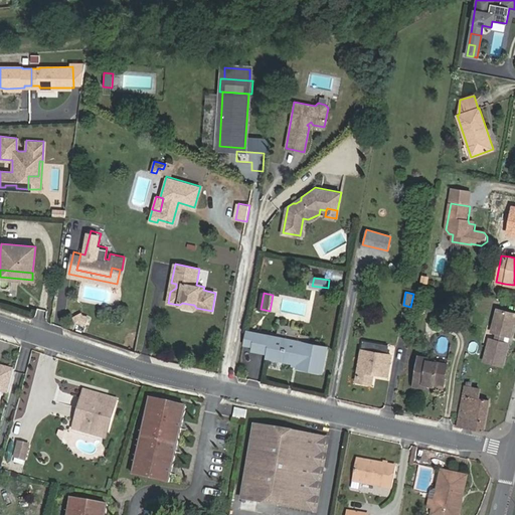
[(514,322),(514,313),(497,309),(493,326),(497,332),(495,340),(488,344),(484,360),(503,365),(507,348),(502,342),(504,334),(511,331),(513,322),(514,322)]
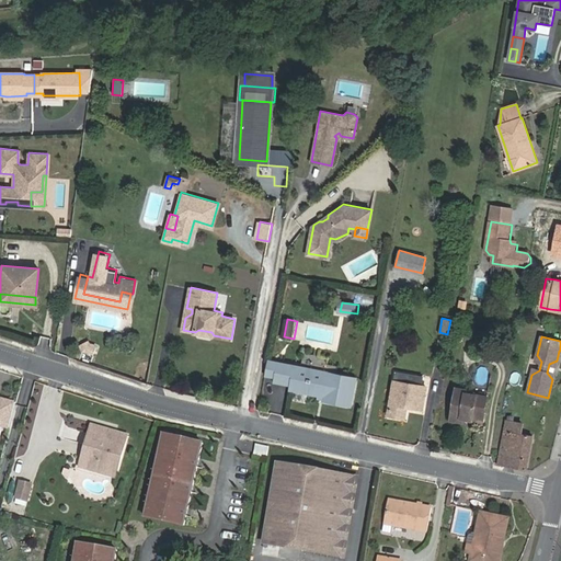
[(87,342),(80,345),(83,351),(93,354),(96,347),(89,345),(87,342)]
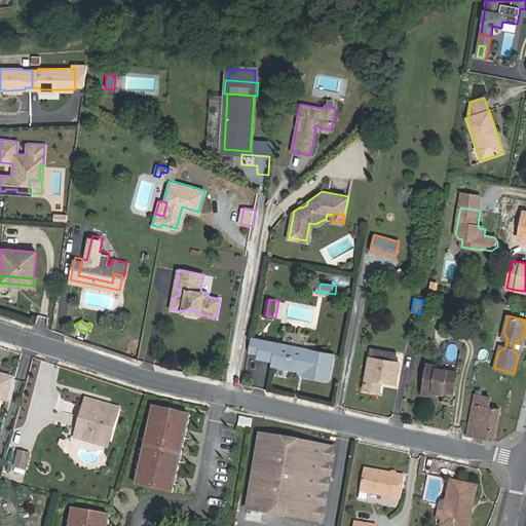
[(330,381),(335,354),(252,338),(250,350),(261,352),(260,358),(274,361),(274,364),(301,370),(306,371),(305,376),(330,381)]
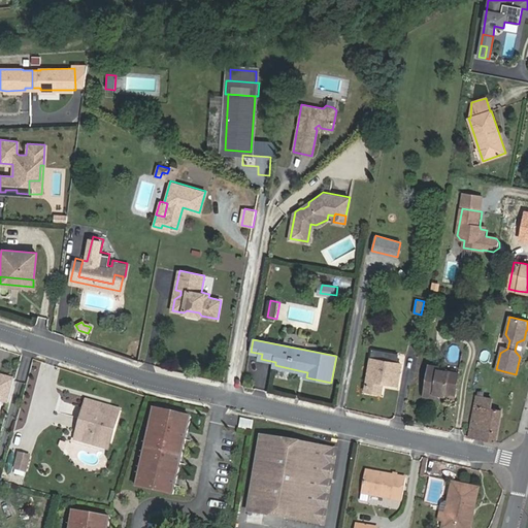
[(396,362),(397,355),(372,350),(365,390),(381,393),(384,383),(397,385),(401,363),(396,362)]
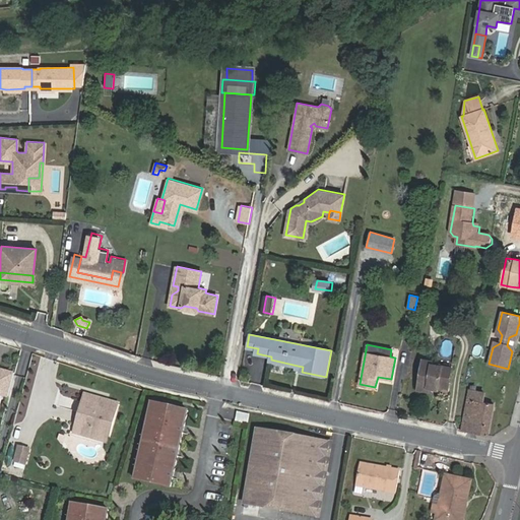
[(436,361),(423,359),(417,388),(429,390),(429,387),(447,391),(451,367),(435,364),(436,361)]
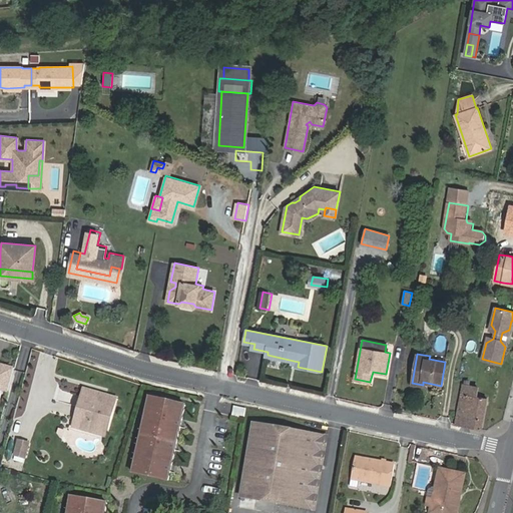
[(0,389),(8,392),(15,368),(0,364),(0,389)]
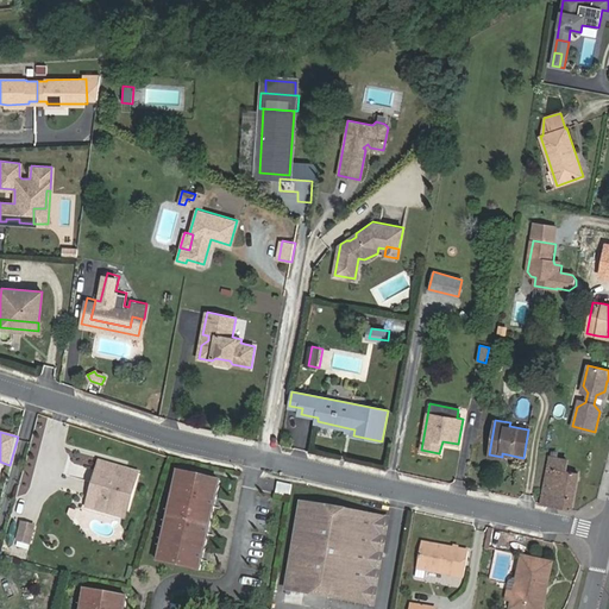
[(558,457),(558,452),(551,451),(547,468),(565,471),(567,459),(558,457)]
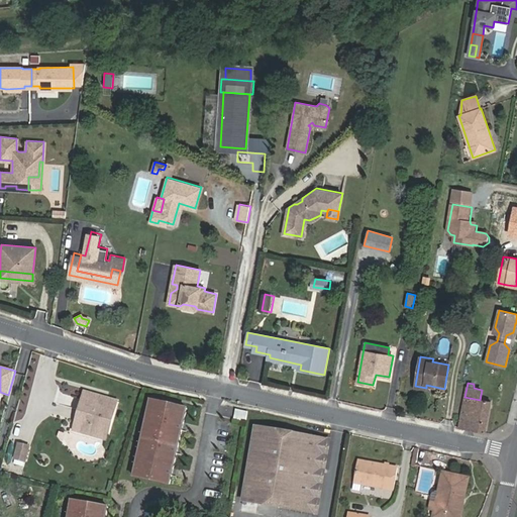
[(99,404),(102,397),(84,391),(74,424),(108,434),(115,409),(99,404)]
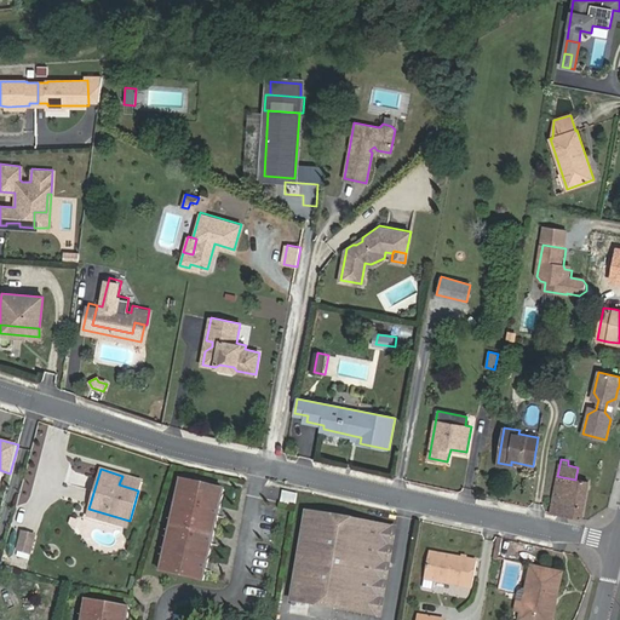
[(141,481),(122,476),(119,484),(138,491),(141,481)]
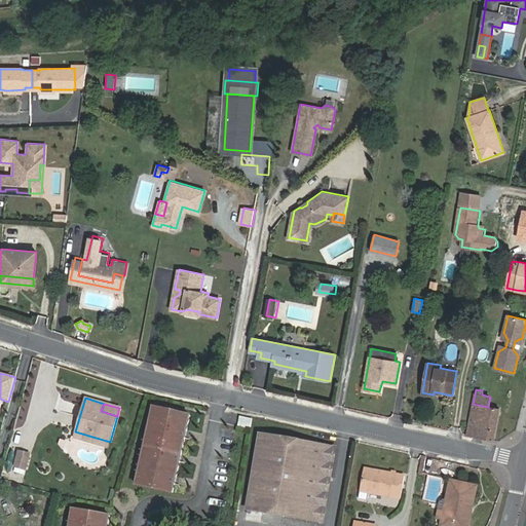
[(473,404),(466,435),(493,440),(499,409),(488,407),(473,404)]
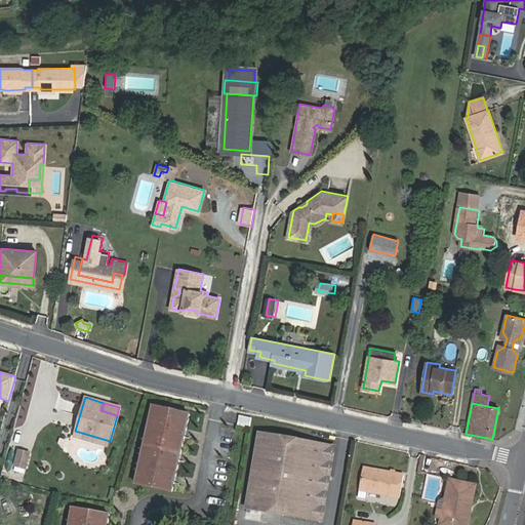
[(187,431),(190,414),(157,408),(140,485),(173,491),(175,483),(155,478),(156,472),(176,476),(180,460),(159,456),(161,449),(182,454),(186,437),(164,433),(166,426),(187,431)]
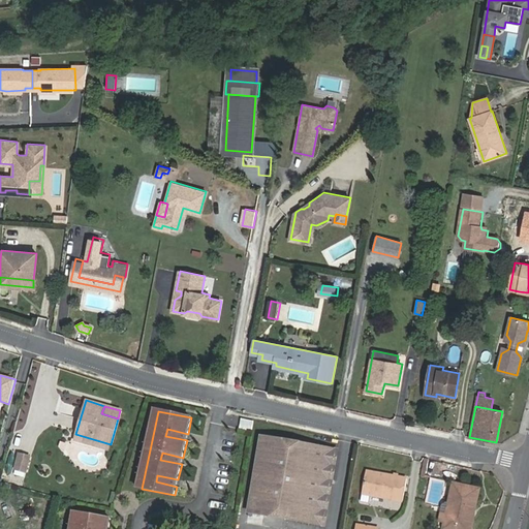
[(253,422),(241,419),(239,430),(251,432),(253,422)]
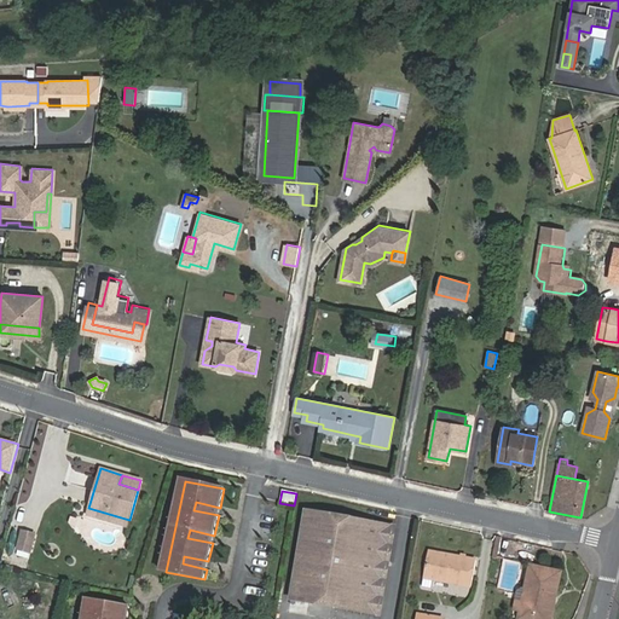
[(220,508),(196,502),(194,510),(219,515),(220,508)]
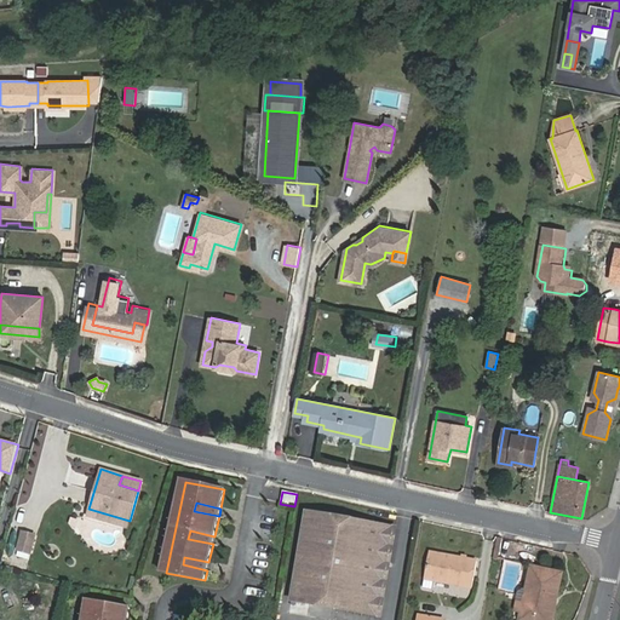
[(127,527),(130,521),(89,509),(87,516),(127,527)]
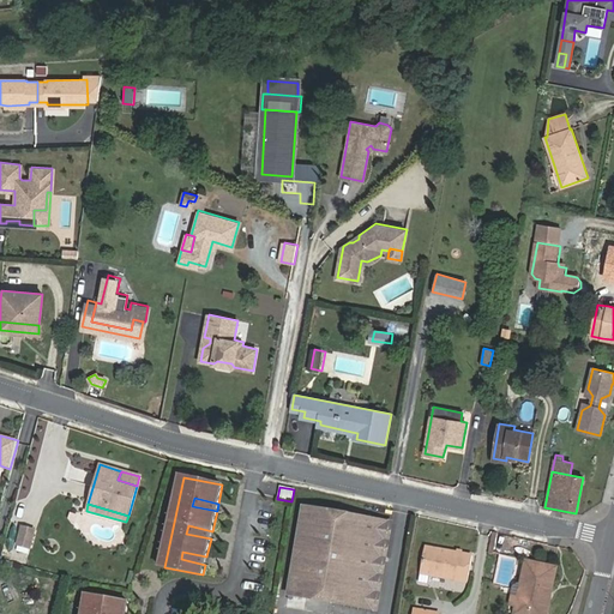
[(387,523),(304,509),(288,596),(372,611),(387,523)]
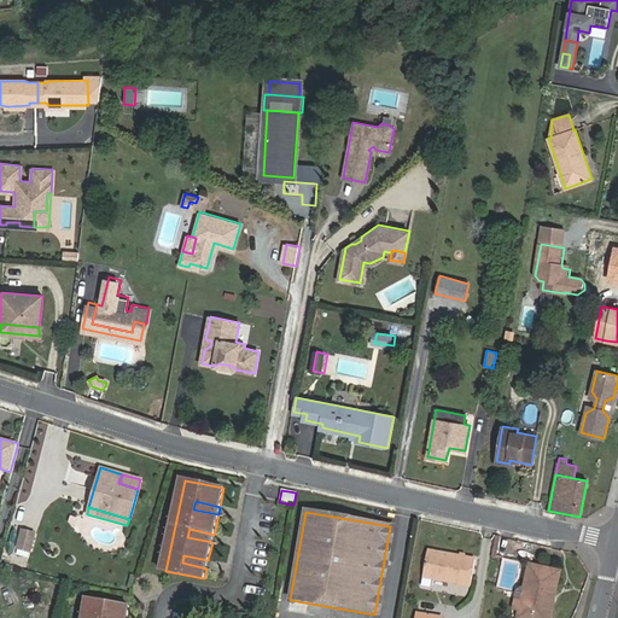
[(214,535),(190,529),(187,537),(213,542),(214,535)]
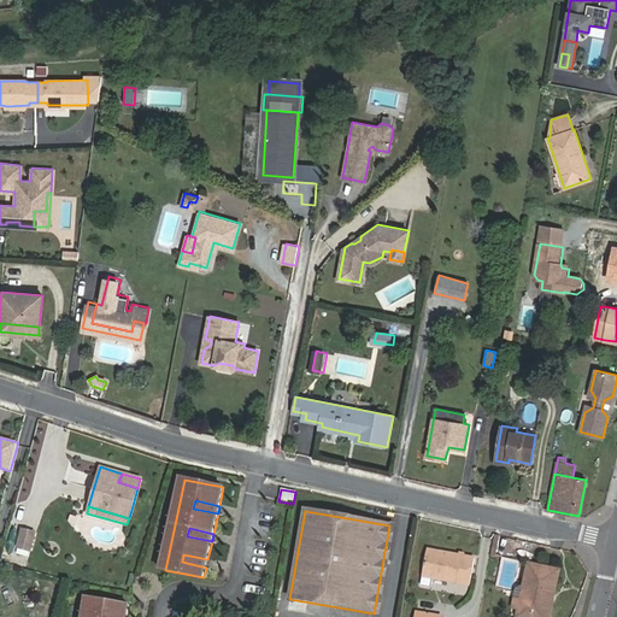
[(23,529),(18,548),(30,551),(35,533),(23,529)]
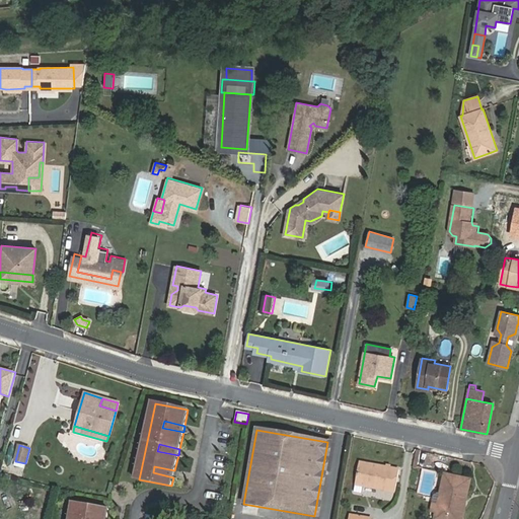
[(394,493),(398,468),(360,461),(356,485),(394,493)]
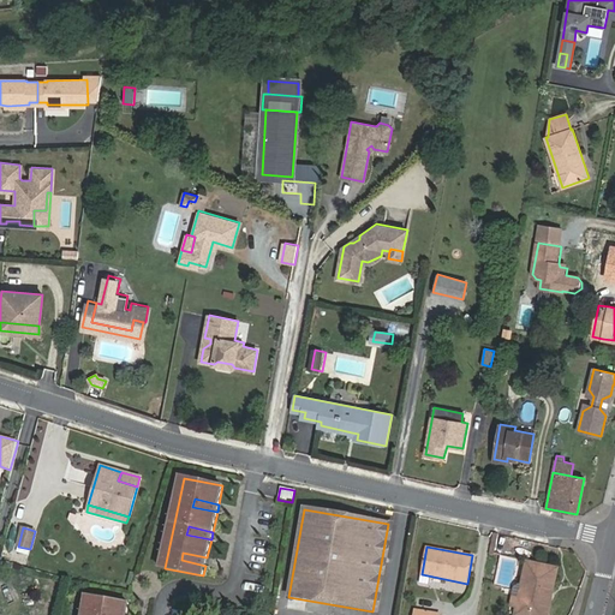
[(207,557),(183,553),(181,560),(206,566),(207,557)]
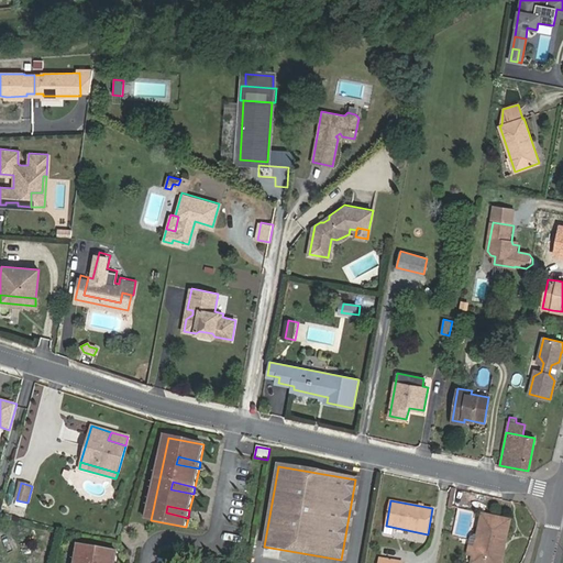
[(473,558),(497,562),(499,562),(509,520),(482,514),(473,558)]
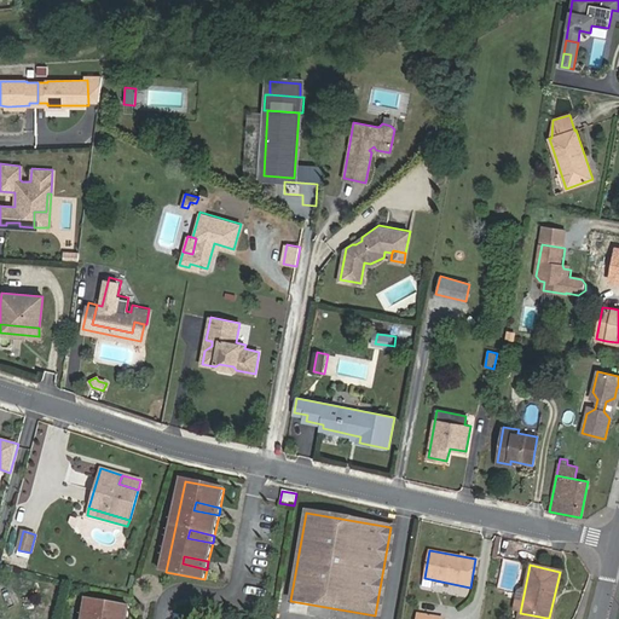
[(128,618),(131,609),(92,601),(88,618),(128,618)]
